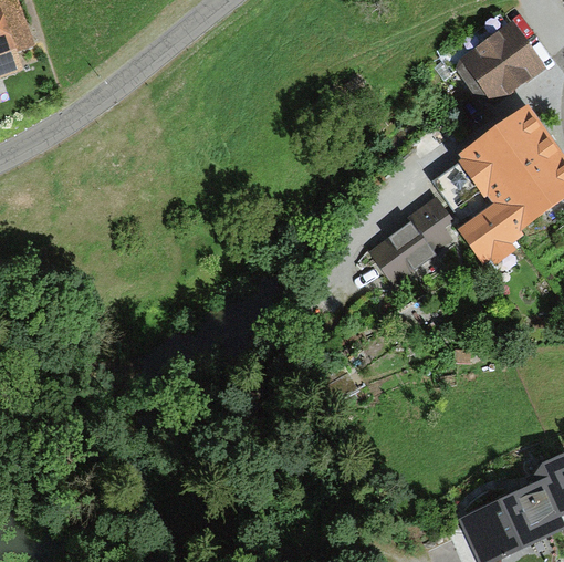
[(0,71),(18,64),(11,50),(31,42),(13,0),(0,0),(0,71)]
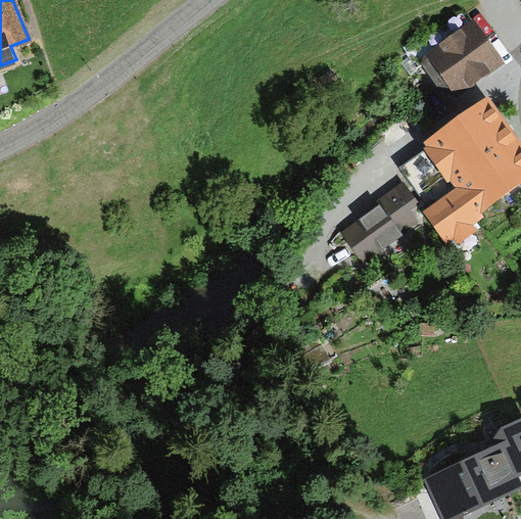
[(502,64),(471,21),(424,54),(455,97),(479,81),(502,64)]
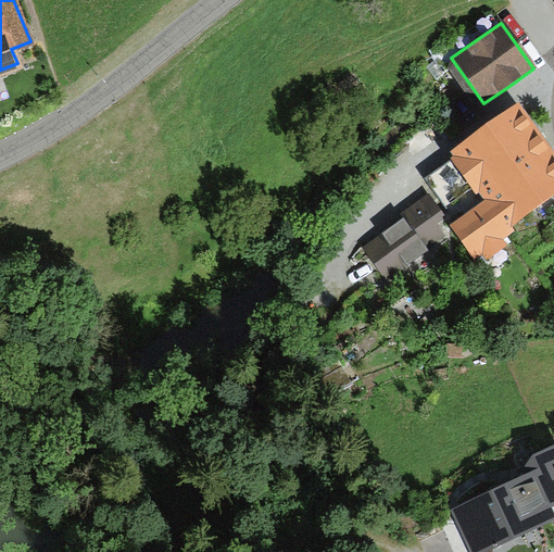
[(553,199),(553,150),(523,104),(424,175),(431,188),(445,209),(456,221),(450,225),(474,259),(479,255),(482,260),(506,243),(503,238),(516,229),(514,227),(553,199)]
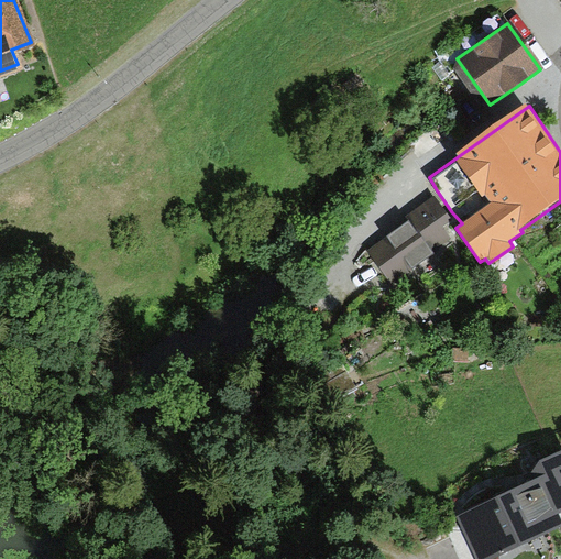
[(407,220),(367,248),(389,278),(433,248),(430,243),(447,232),(438,220),(451,211),(437,190),(417,205),(404,215),(407,220)]
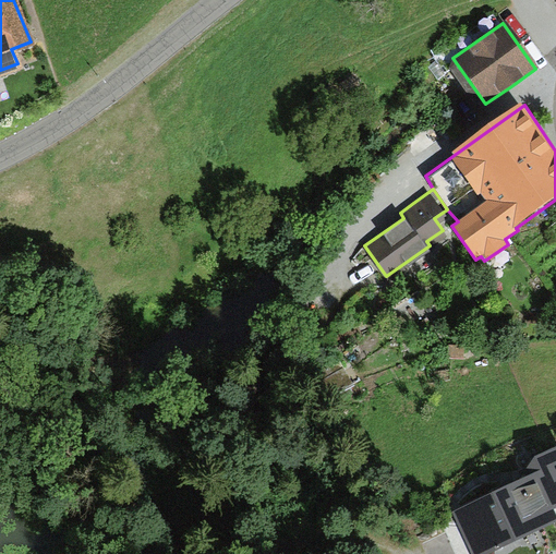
[(507,484),(448,515),(469,553),(487,553),(551,521),(545,512),(555,505),(555,446),(520,466),(524,476),(507,484)]
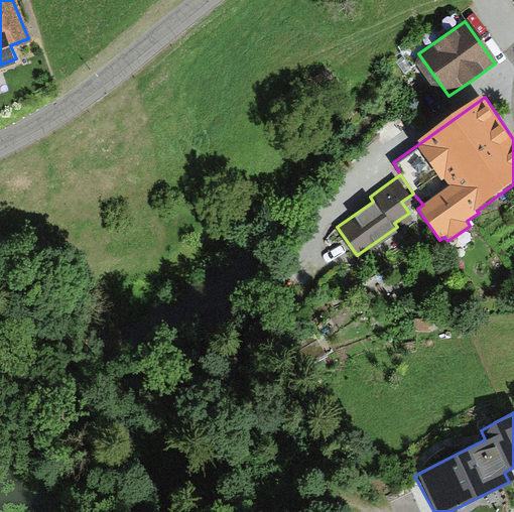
All buildings are outlined.
